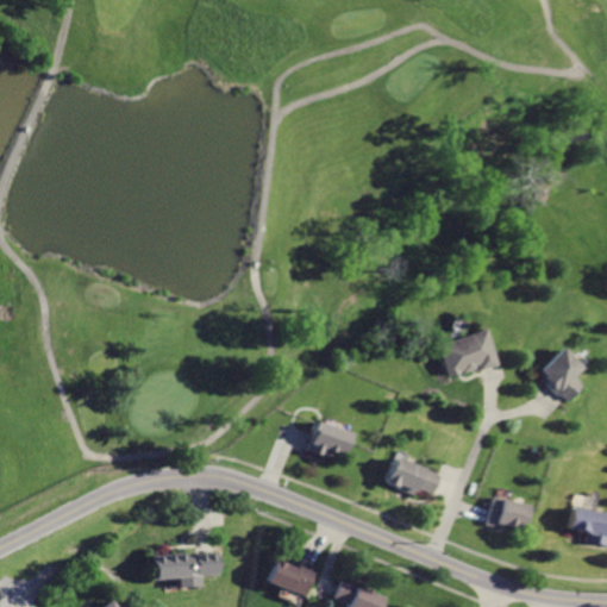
[(433,348),(445,379),(471,369),(470,365),(474,364),(475,370),(486,367),(494,363),(481,331),(433,348)]
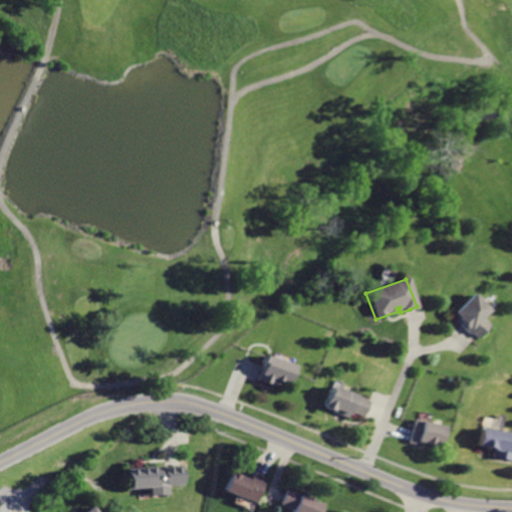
[(473,294),(456,312),(461,317),(456,321),(468,332),(477,341),(491,326),(483,319),(491,310),(473,294)]
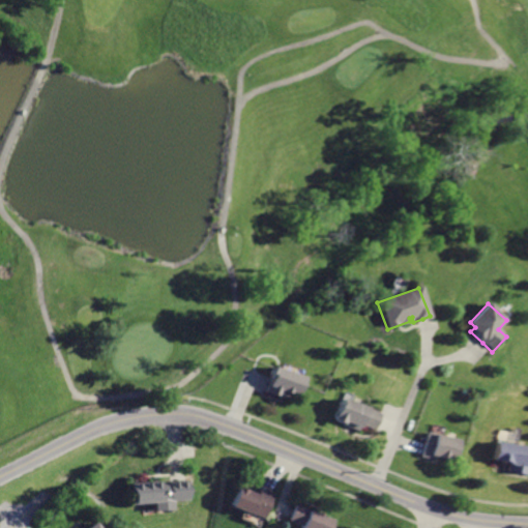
[(271,368),(264,393),(281,399),(283,393),(298,398),(303,378),(271,368)]
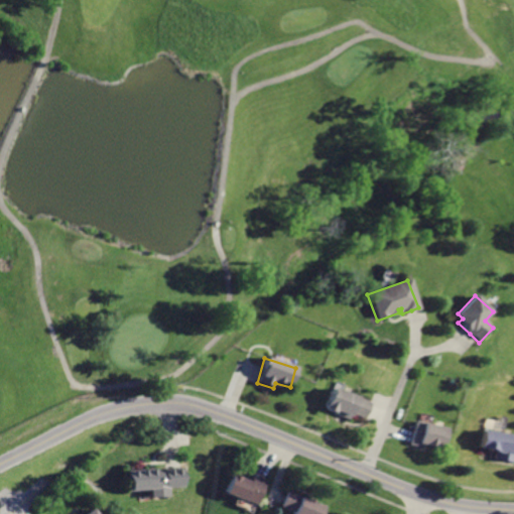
[(334,388),(326,409),(351,419),(352,415),(366,420),(369,411),(373,403),(334,388)]
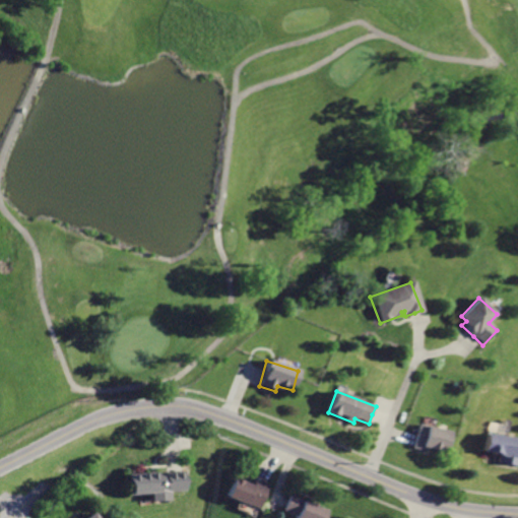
[(508,436),(509,425),(491,422),(489,433),(508,436)]
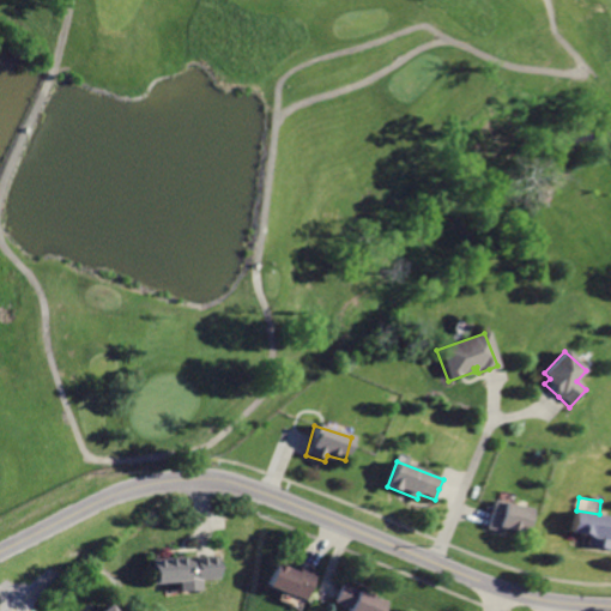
[(497,502),(492,520),(489,530),(507,534),(508,530),(524,533),(530,510),(497,502)]
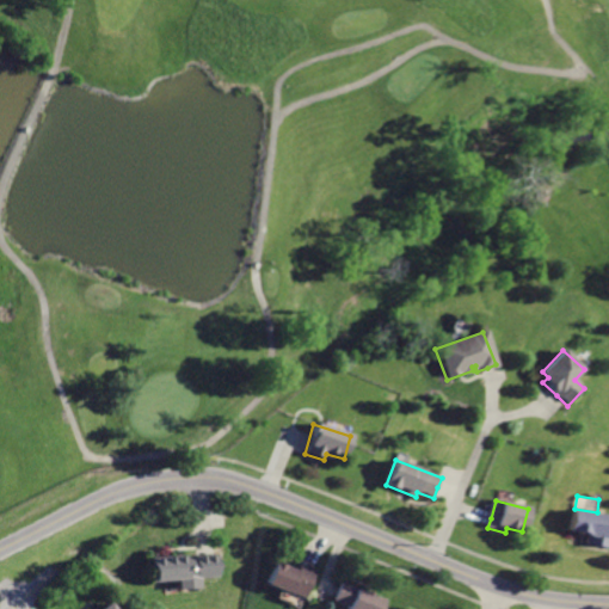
[(608,516),(574,509),(570,530),(586,534),(585,543),(607,548),(608,542),(608,516)]
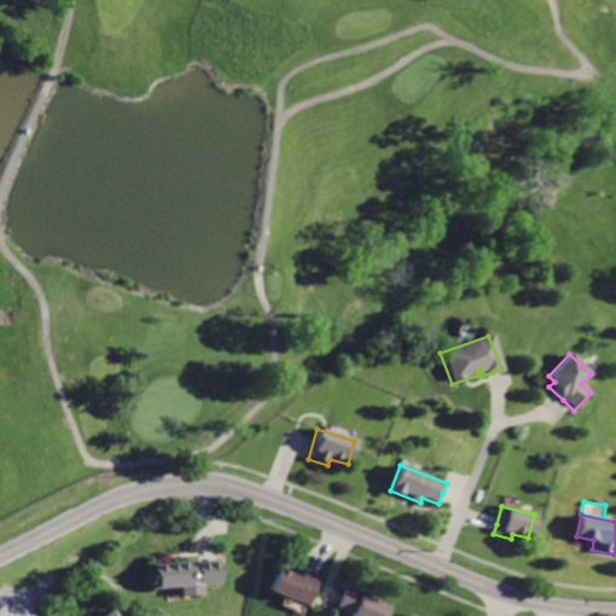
[(156,565),(160,590),(222,582),(221,563),(198,565),(197,561),(156,565)]
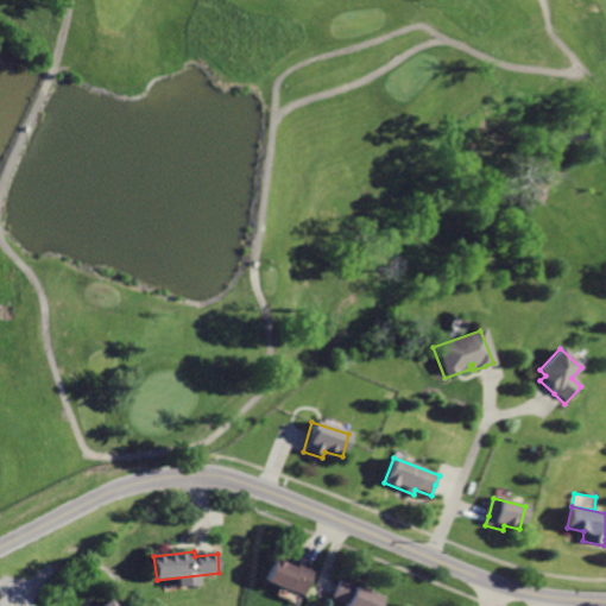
[(278,559),(270,581),(308,597),(319,569),(303,563),(301,568),(278,559)]
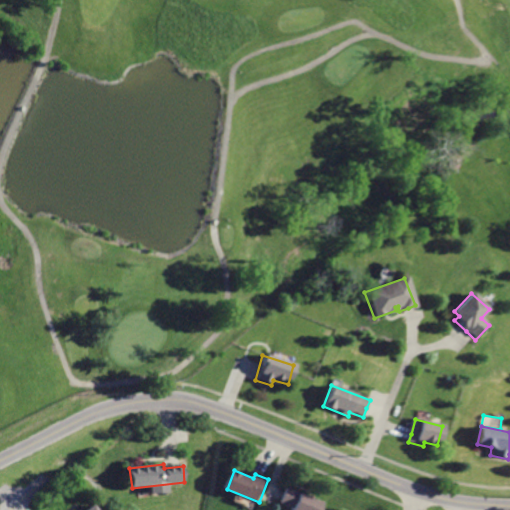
[(291,490),(283,507),(288,509),(323,509),(326,504),(291,490)]
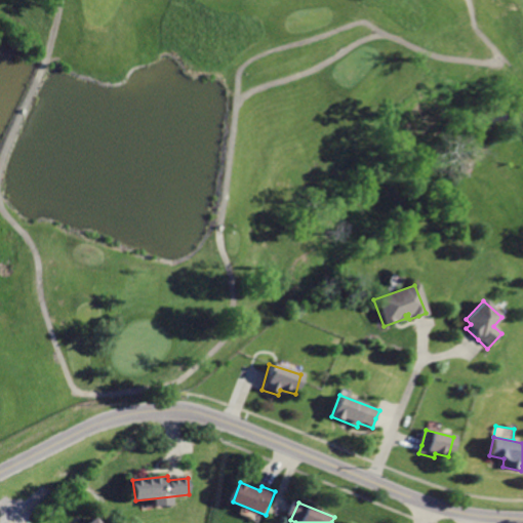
All buildings are outlined.
